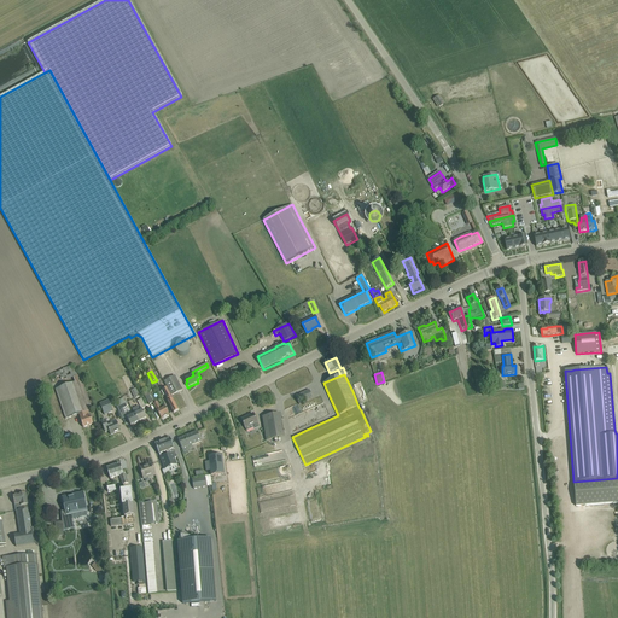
[(80,375),(77,377),(74,378),(75,383),(56,390),(65,419),(80,414),(81,419),(80,419),(83,427),(93,425),(89,417),(88,412),(92,410),(80,375)]
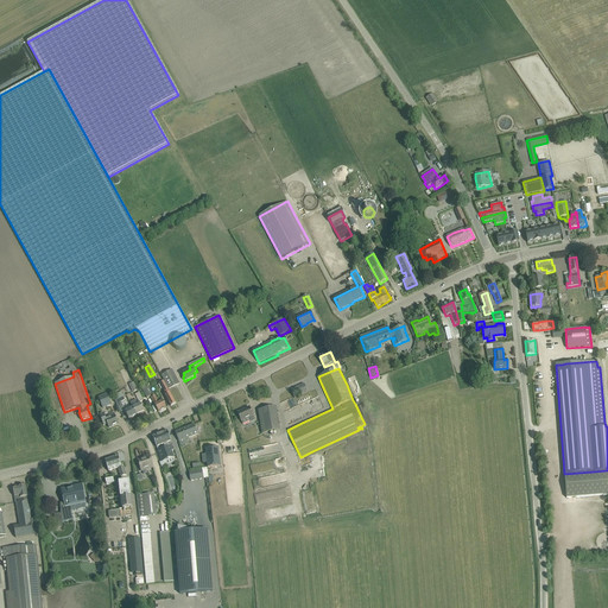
[(179,384),(177,379),(172,371),(162,375),(169,390),(179,384)]
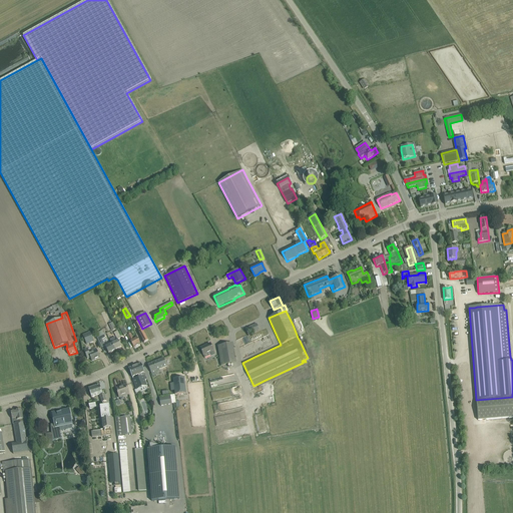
[(148,341),(146,337),(138,323),(134,325),(135,329),(136,328),(139,334),(144,344),(148,341)]
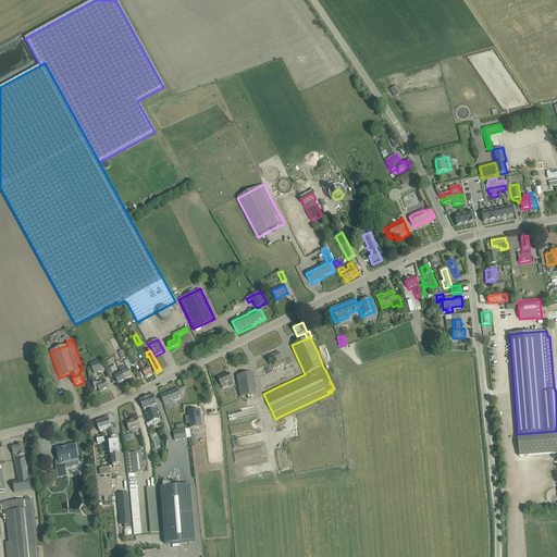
[(282,359),(281,357),(279,351),(267,358),(270,364),(282,359)]
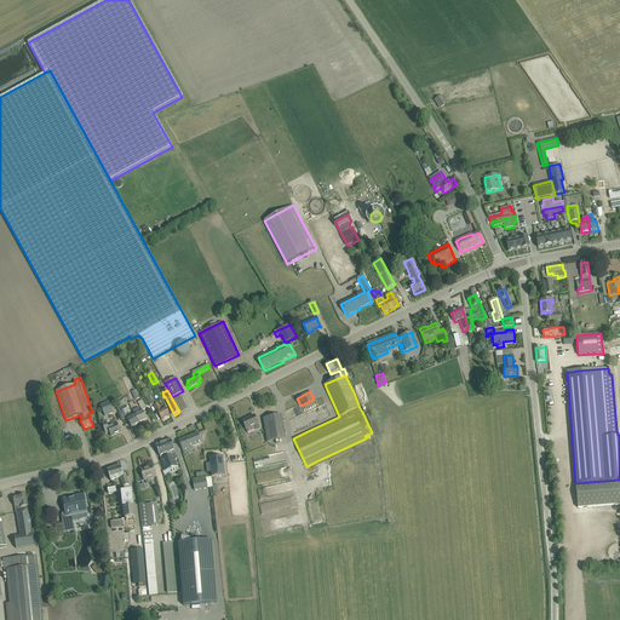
[(105,415),(113,413),(109,402),(101,406),(105,415)]
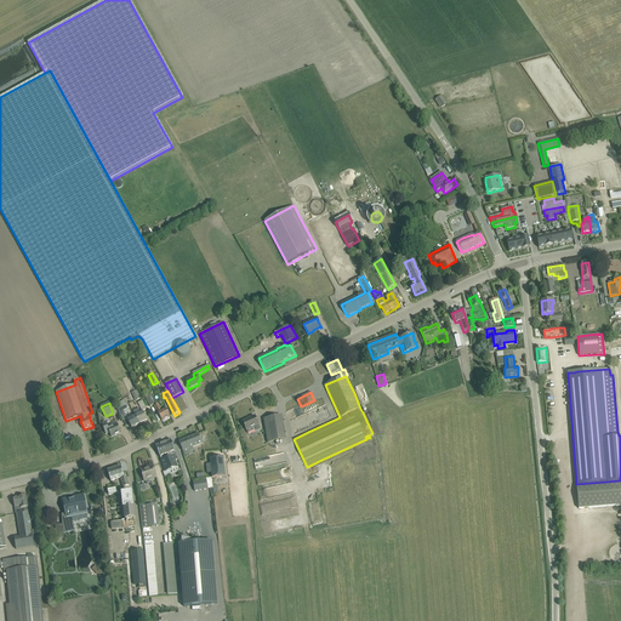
[(170,417),(167,412),(165,409),(163,411),(158,404),(154,406),(159,416),(163,422),(170,417)]
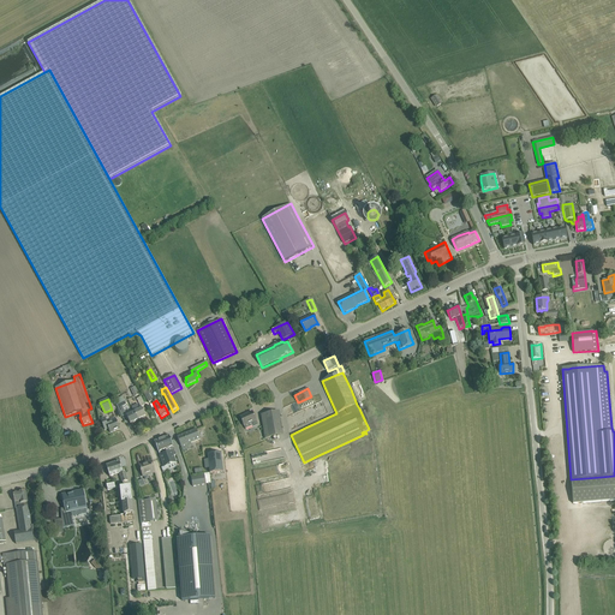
[(126,405),(125,401),(118,405),(117,405),(118,408),(123,417),(126,415),(123,407),(126,405)]
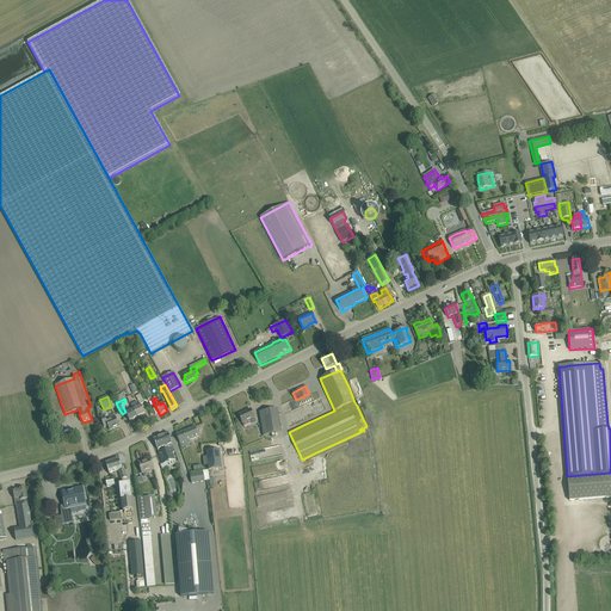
[(144,414),(142,408),(141,406),(140,407),(137,401),(131,405),(134,409),(133,409),(136,418),(144,414)]
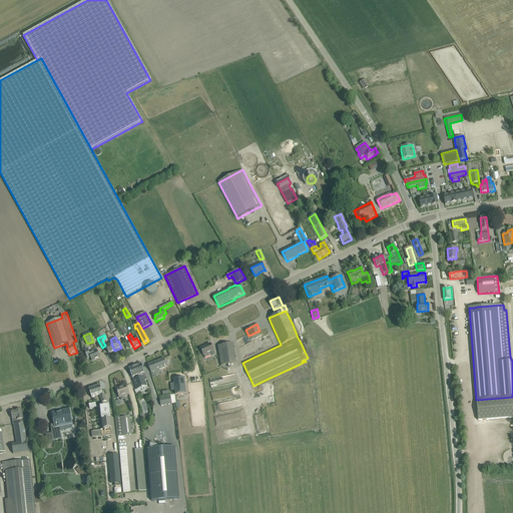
[(109,354),(114,351),(111,344),(105,347),(109,354)]
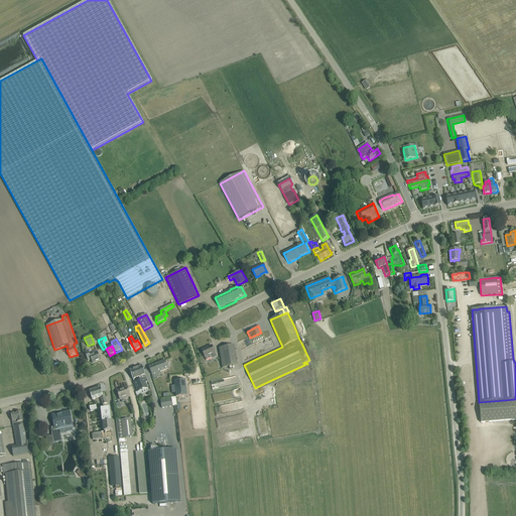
[(212,346),(202,351),(204,355),(205,358),(206,361),(213,358),(214,359),(217,358),(215,354),(214,351),(212,346)]
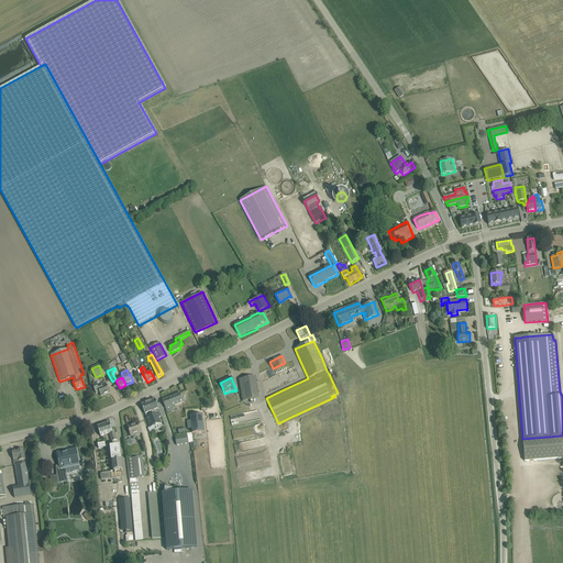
[(99,393),(101,397),(110,393),(106,383),(101,385),(102,387),(98,388),(96,384),(92,385),(96,394),(99,393)]
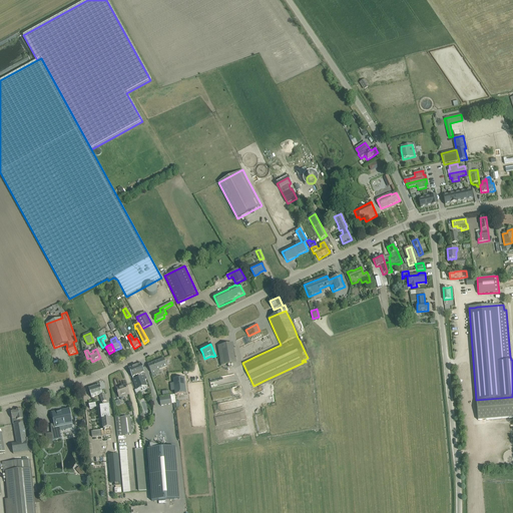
[(164,359),(148,365),(151,373),(152,376),(155,375),(154,372),(167,367),(165,363),(164,359)]
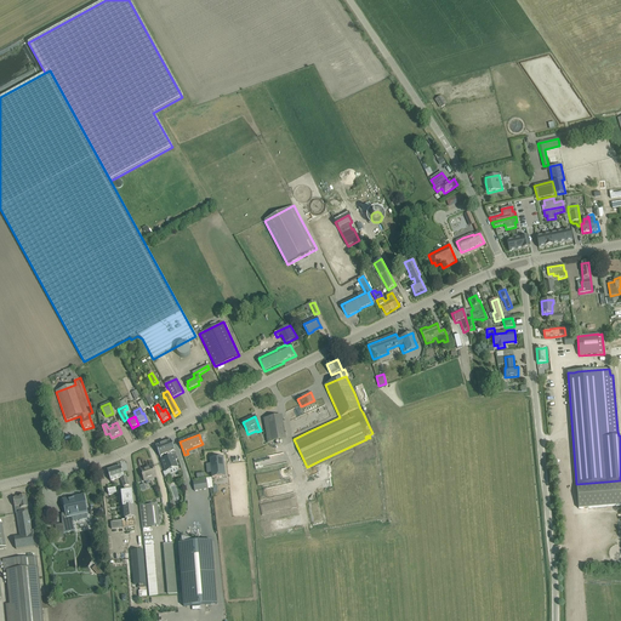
[(171,440),(155,446),(158,453),(160,457),(166,472),(163,472),(165,478),(170,476),(169,471),(177,467),(175,460),(178,459),(175,451),(174,446),(171,440)]
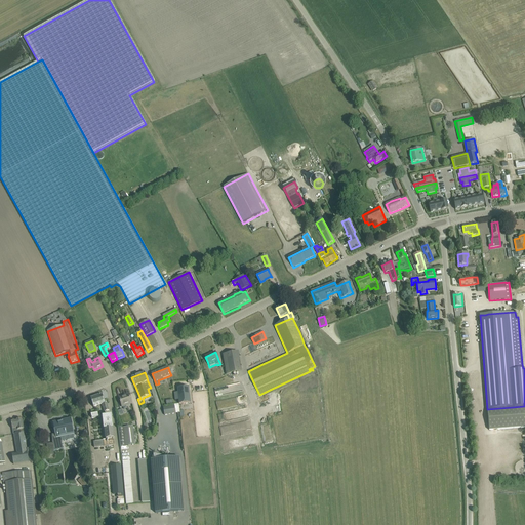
[(189,387),(177,388),(179,404),(191,403),(189,387)]
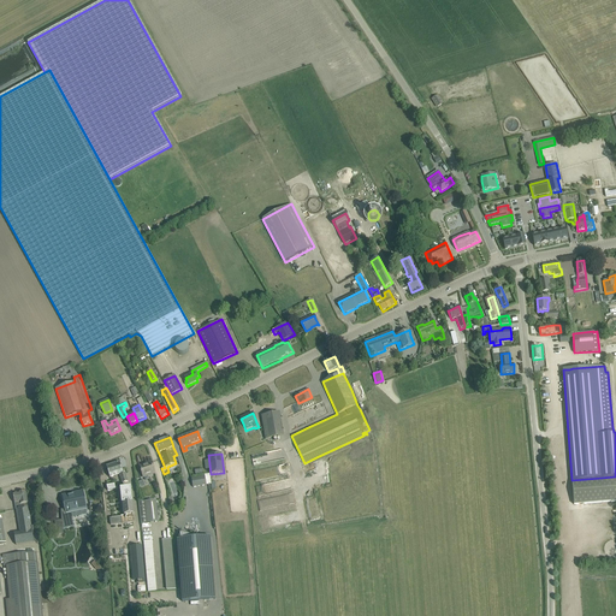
[(128,481),(125,473),(123,473),(119,462),(106,467),(110,478),(119,474),(123,484),(128,481)]
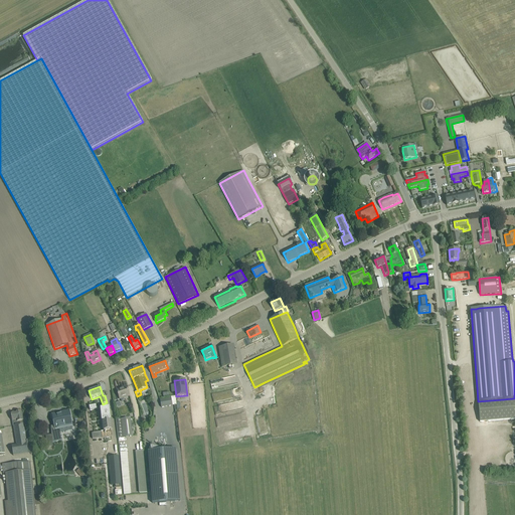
[(126,386),(117,390),(120,399),(130,395),(126,386)]
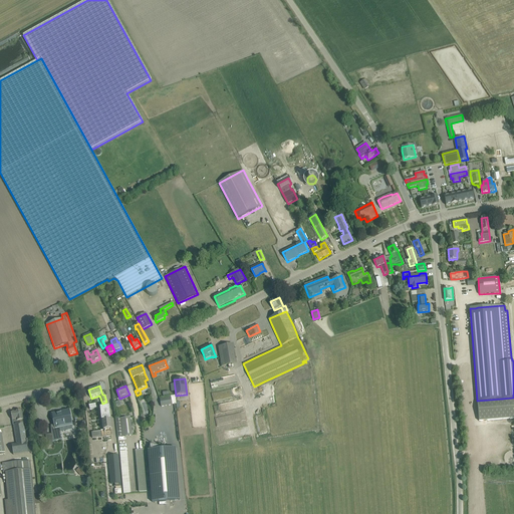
[(171,397),(160,399),(161,407),(173,405),(171,397)]
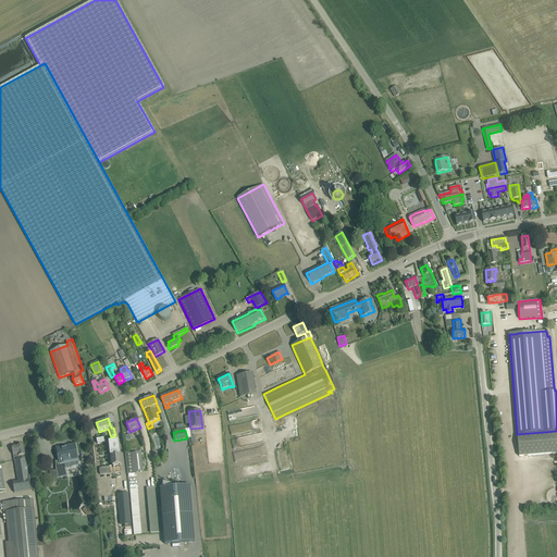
[(556,453),(556,431),(544,432),(517,434),(519,456),(556,453)]
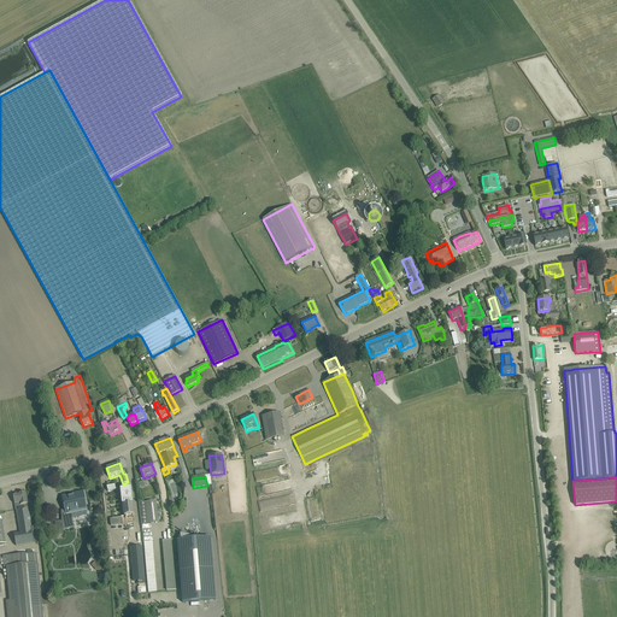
[(112,518),(110,519),(111,527),(112,526),(116,526),(127,524),(134,523),(135,523),(134,518),(134,516),(133,507),(133,504),(130,489),(122,491),(123,505),(124,516),(121,517),(121,518),(112,518)]
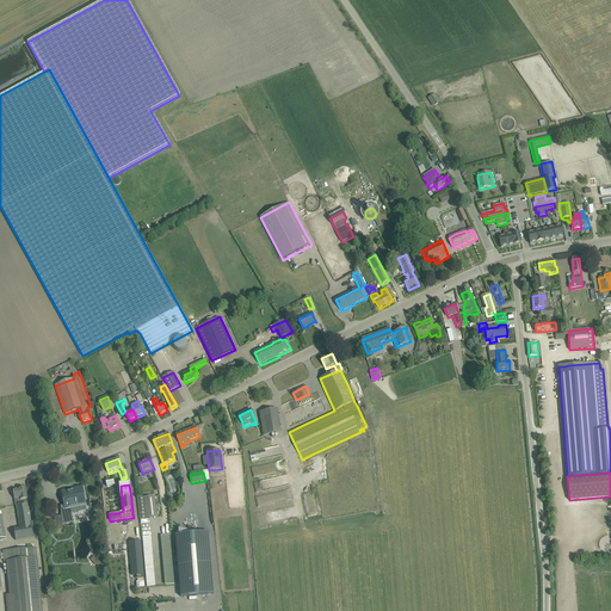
[(14,529),(14,535),(16,541),(35,538),(42,537),(39,522),(32,523),(25,488),(13,491),(16,506),(19,529),(14,529)]
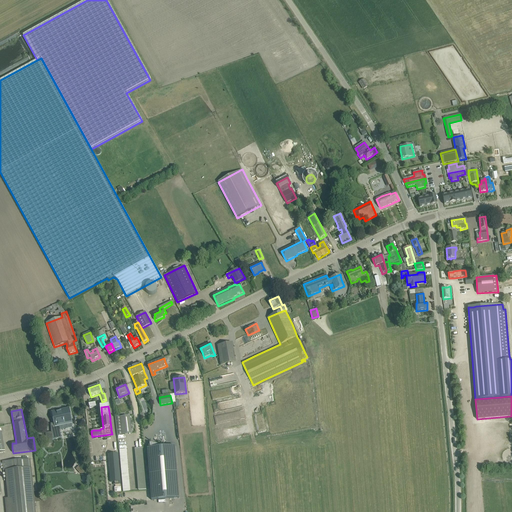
[(62,438),(59,426),(72,423),(69,410),(59,412),(58,411),(52,412),(55,423),(51,424),(51,433),(52,440),(62,438)]
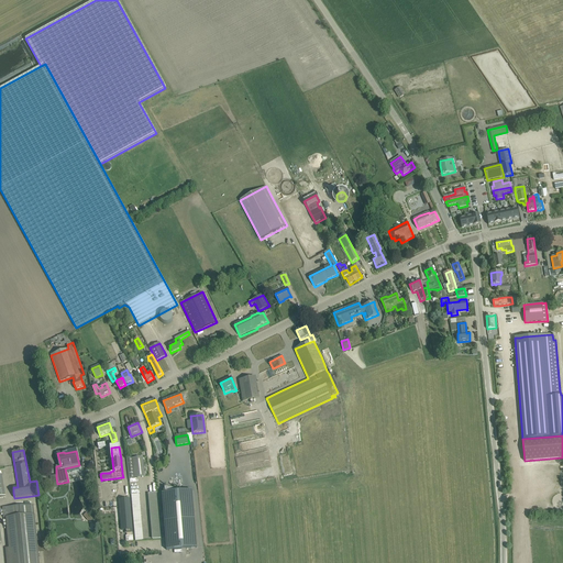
[(145,477),(143,461),(143,457),(132,459),(134,477),(138,477),(145,477)]
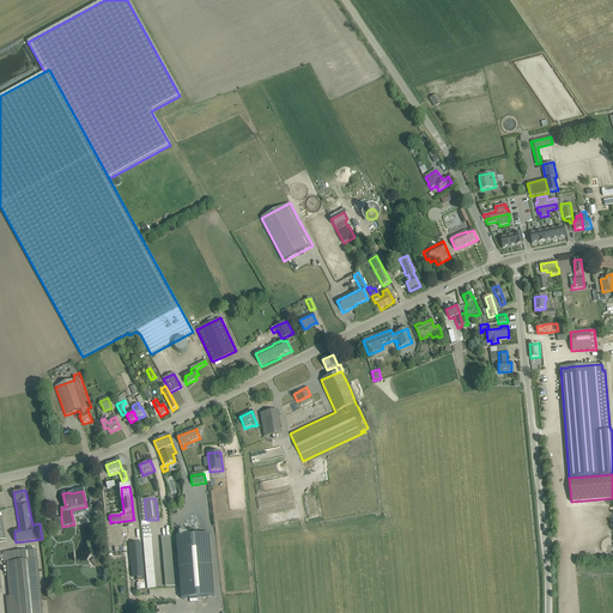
[(214,596),(210,534),(195,535),(195,534),(180,530),(180,536),(176,538),(181,600),(214,596)]
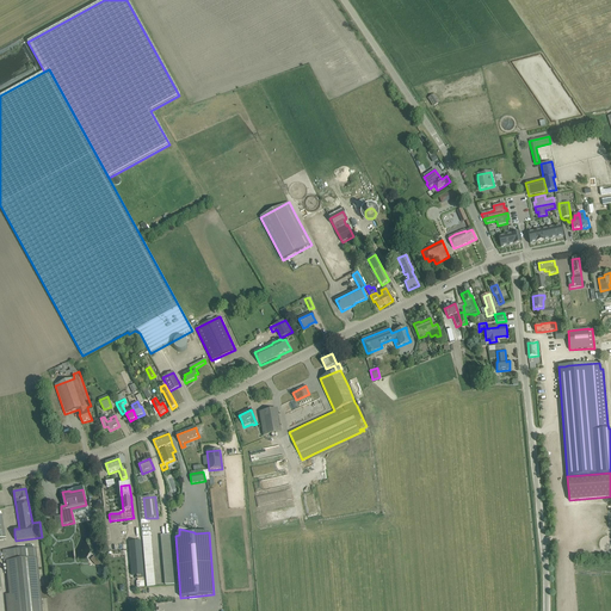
[(141,543),(129,543),(133,576),(143,575),(141,543)]
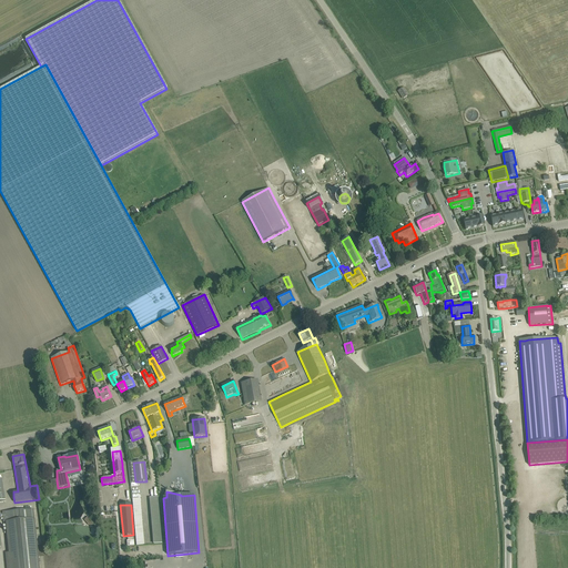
[(6,511),(2,513),(4,526),(8,526),(10,551),(7,553),(8,567),(38,567),(37,550),(32,510),(6,511)]
